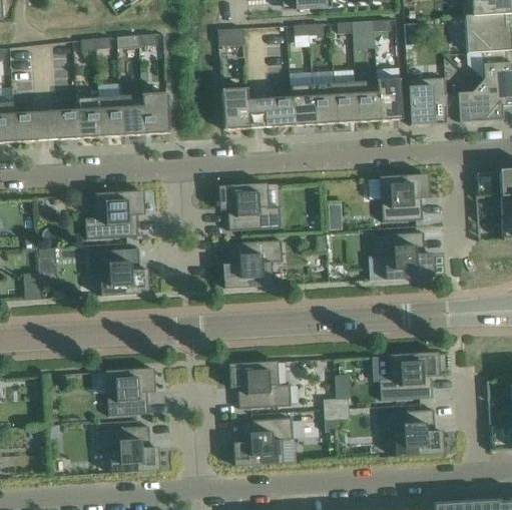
[(289,0),(290,9),(332,6),(331,0),(289,0)]
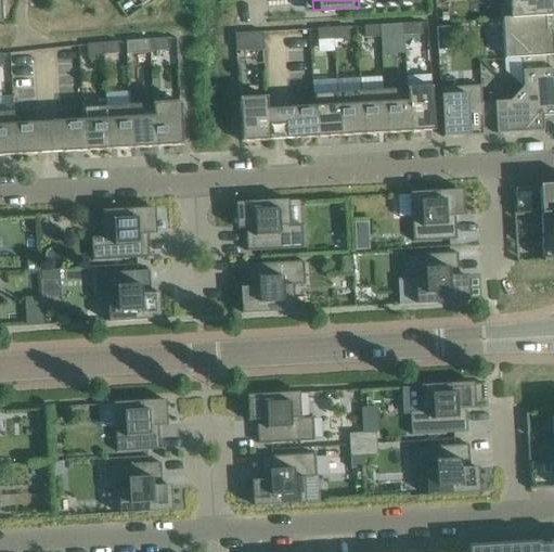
[(502,0),(503,17),(546,15),(553,14),(552,9),(551,3),(553,3),(552,2),(552,0),(502,0)]
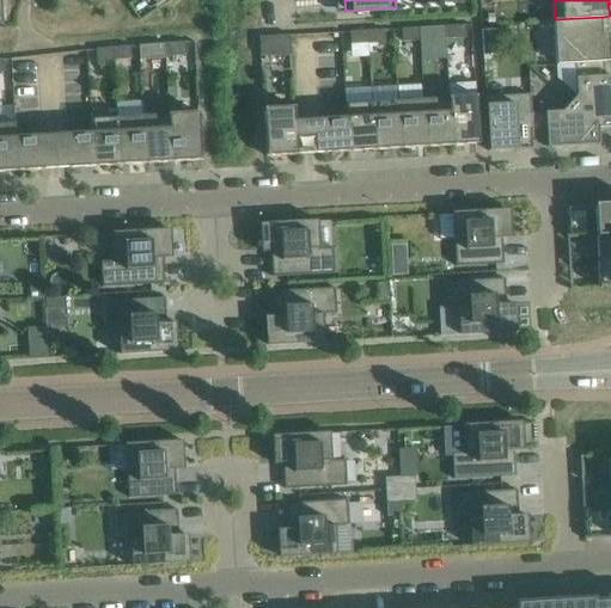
[(604,30),(603,17),(555,19),(558,62),(576,61),(605,59),(610,59),(610,30),(604,30)]
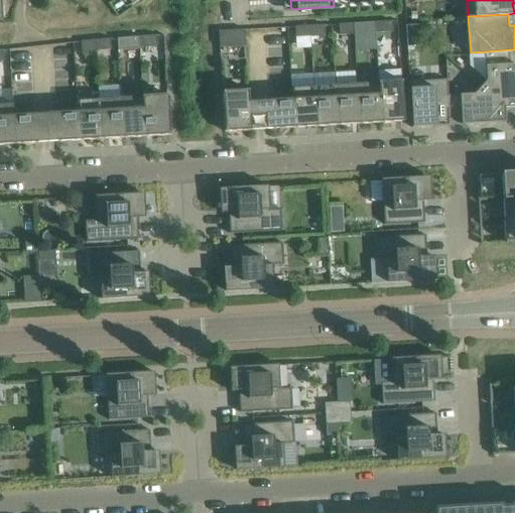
[(393,29),(393,18),(377,19),(377,30),(393,29)]
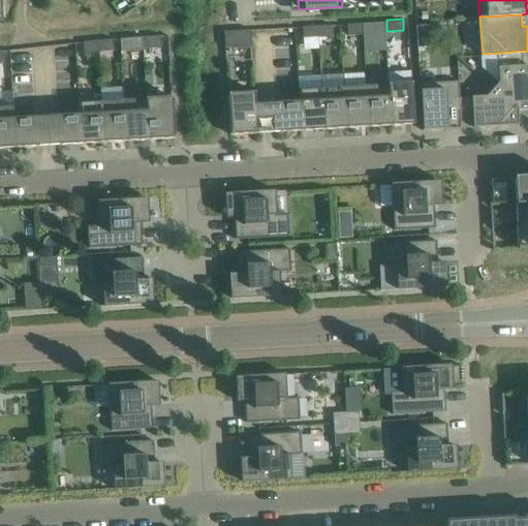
[(378,21),(363,22),(364,32),(378,31),(378,21)]
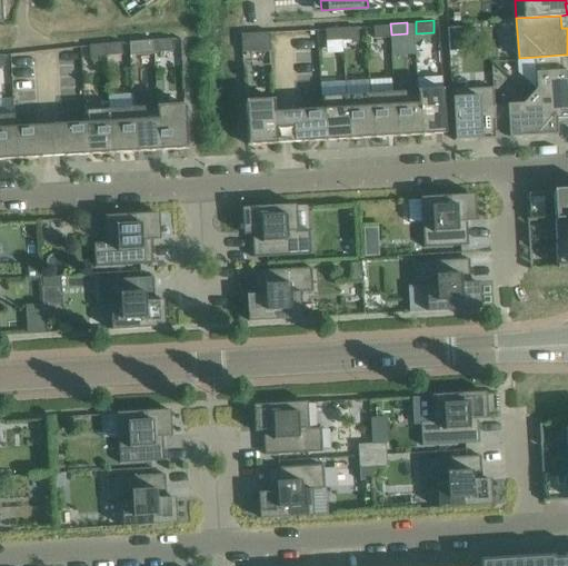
[(375,23),(376,36),(391,35),(390,23),(375,23)]
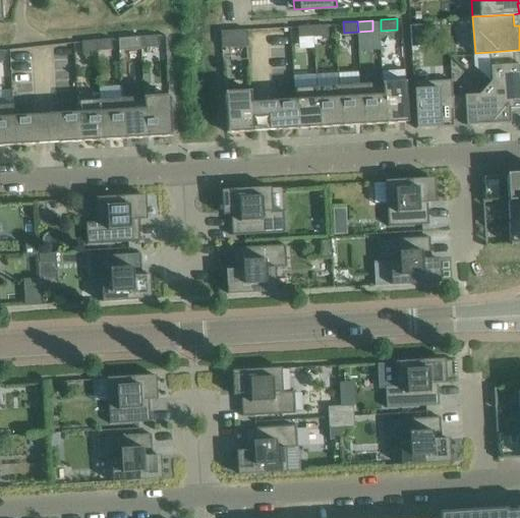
[(329,22),(313,23),(314,35),(329,34),(329,22)]
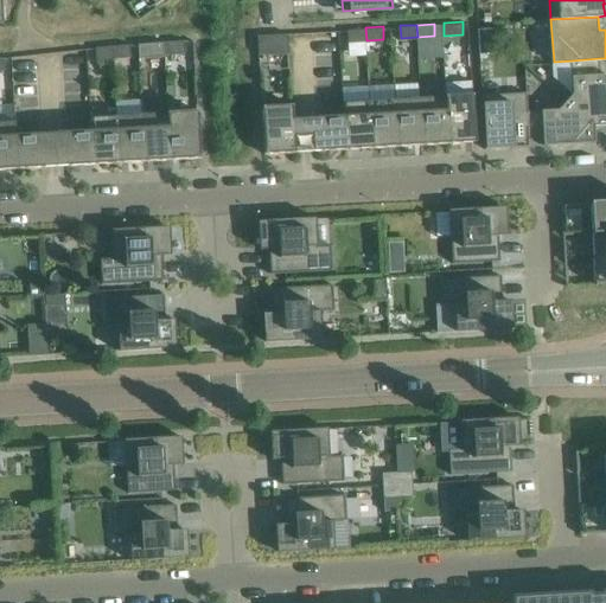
[(496,26),(479,27),(479,37),(497,37),(496,26)]
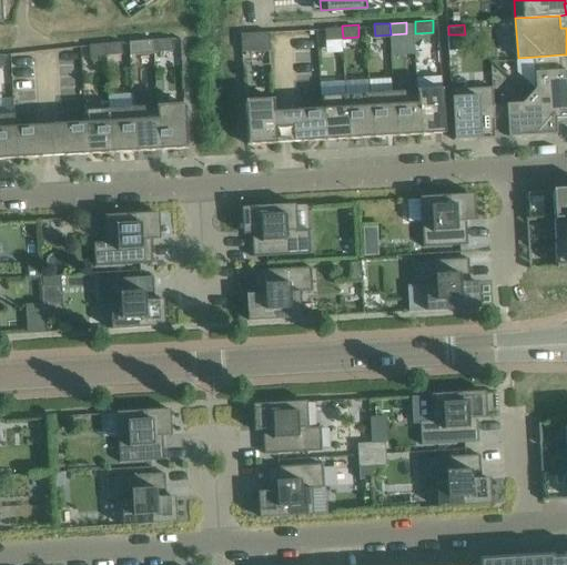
[(326,27),(327,39),(343,38),(342,26),(326,27)]
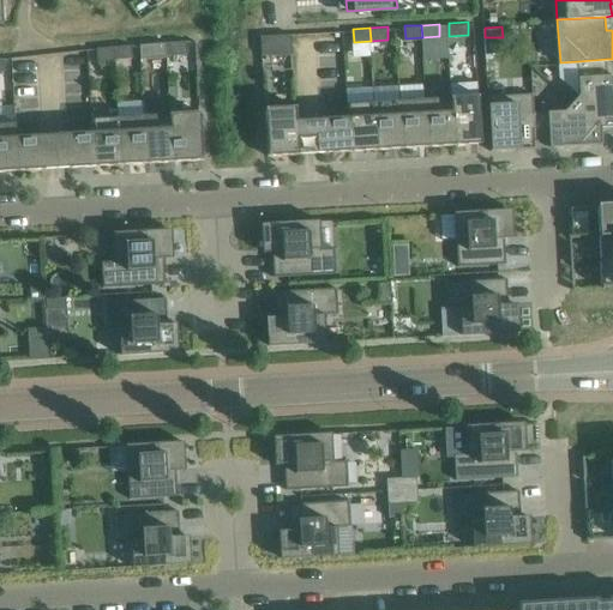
[(343,31),(326,31),(326,53),(344,52),(343,31)]
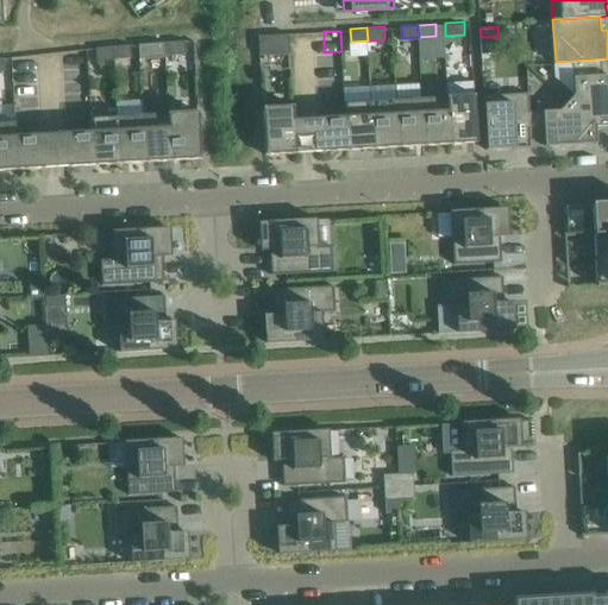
[(290,51),(289,32),(259,33),(261,52),(290,51)]
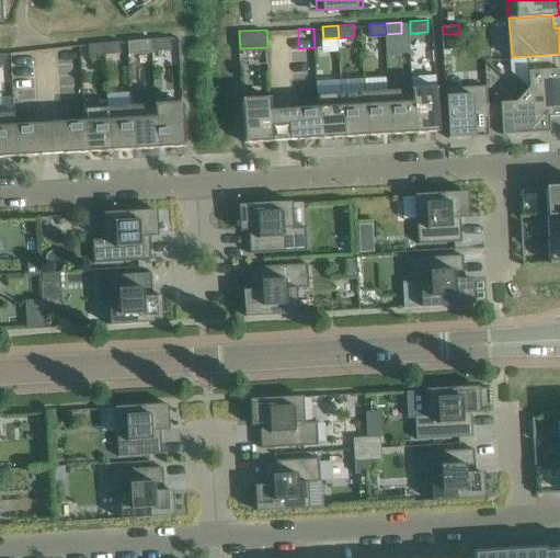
[(459,34),(443,34),(444,48),(460,47),(459,34)]
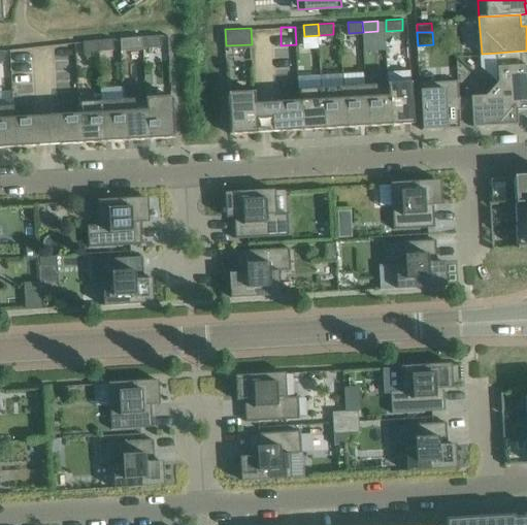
[(161,33),(143,35),(143,45),(162,44),(161,33)]
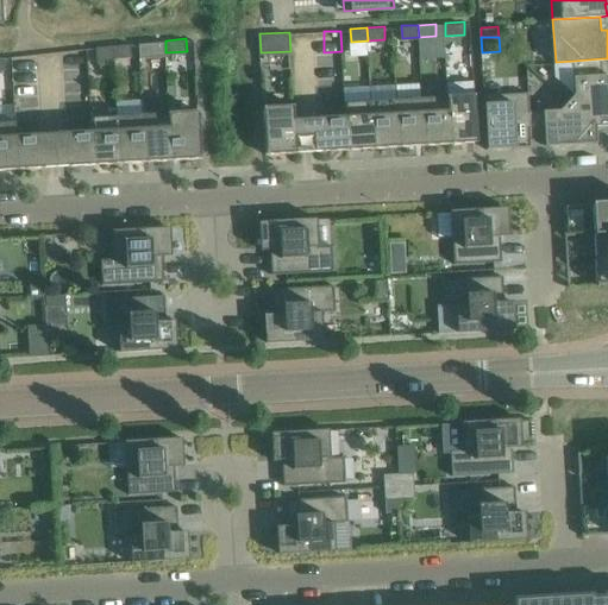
[(148,42),(149,54),(165,52),(165,41),(148,42)]
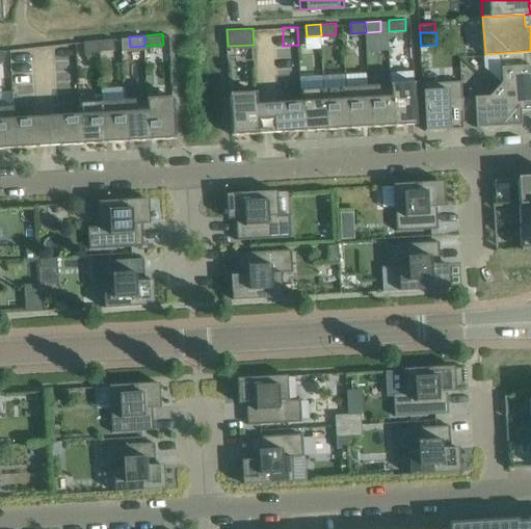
[(114,37),(100,38),(101,50),(115,49),(114,37)]
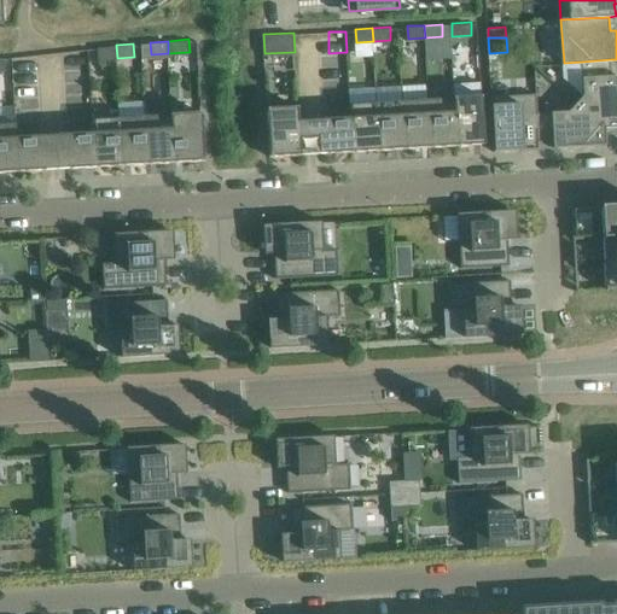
[(98,47),(99,59),(117,58),(116,45),(98,47)]
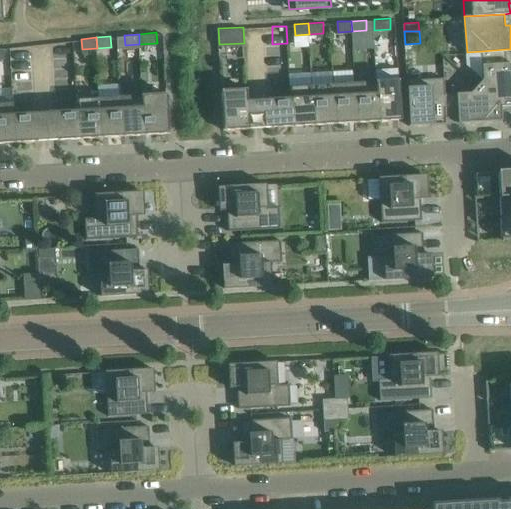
[(483,77),(477,84),(501,105),(510,104),(510,60),(507,61),(506,49),(482,51),(483,77)]
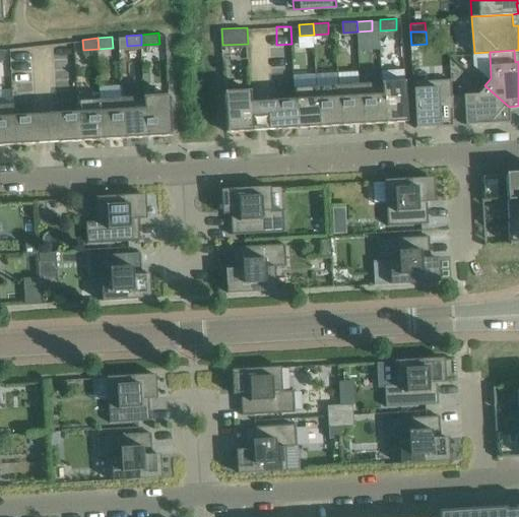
[(451,103),(452,93),(452,77),(413,80),(415,126),(420,126),(420,125),(426,125),(426,126),(427,126),(436,125),(441,125),(440,103),(451,103)]
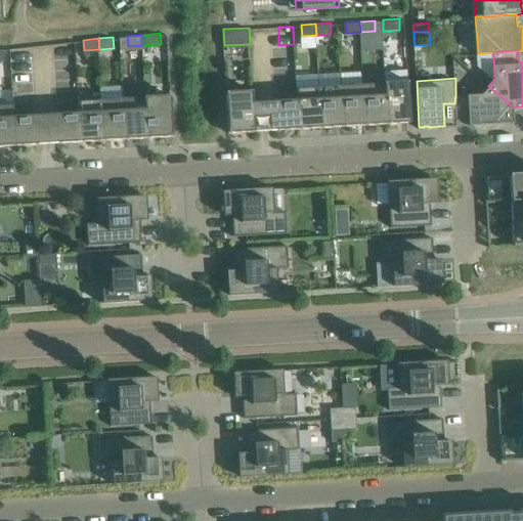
[(386,81),(388,122),(410,121),(408,80),(386,81)]
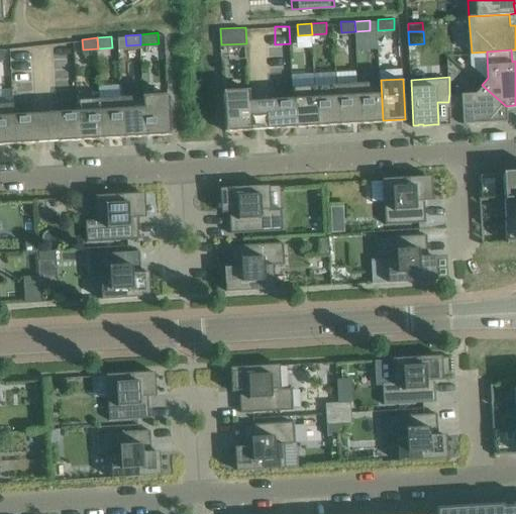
[(383,120),(381,80),(358,81),(360,122),(383,120)]
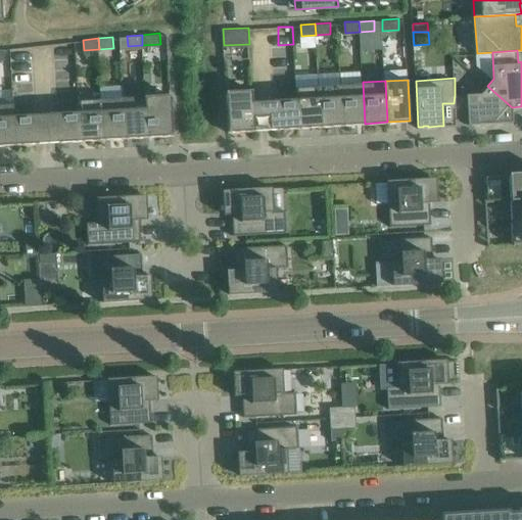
[(363,82),(340,84),(343,125),(365,124),(363,82)]
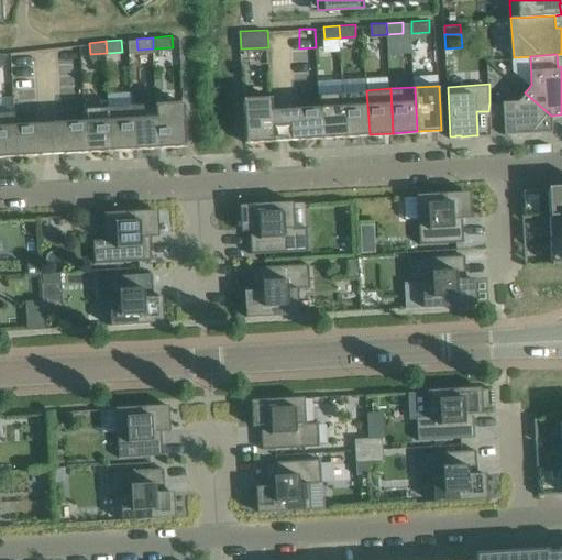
[(370,134),(366,90),(342,91),(345,135),(370,134)]
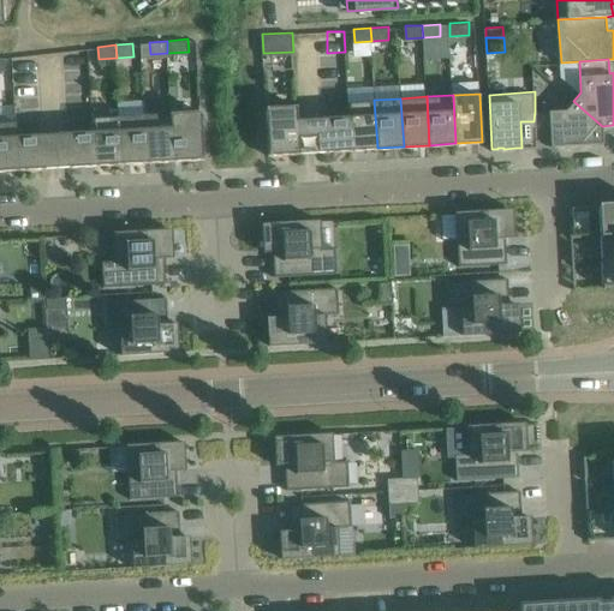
[(377,148),(374,100),(349,101),(349,115),(351,149),(377,148)]
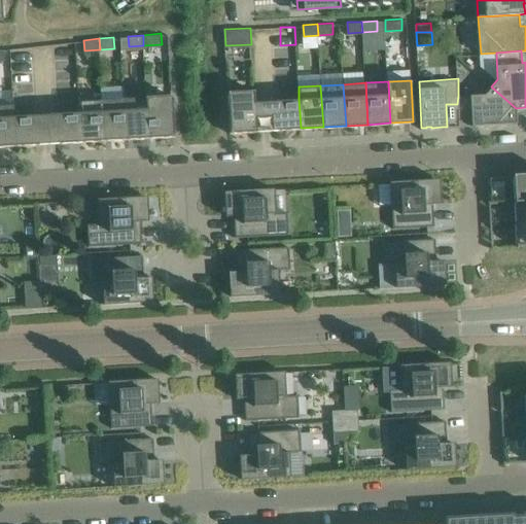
[(485,93),(458,95),(457,104),(458,119),(471,119),(471,125),(517,123),(516,108),(491,86),(485,93)]
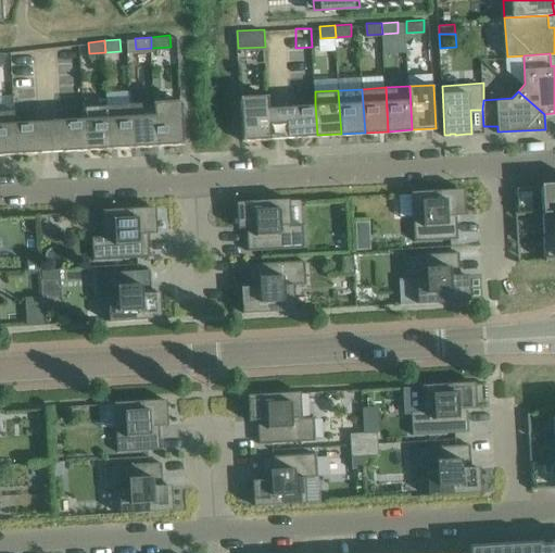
[(154,92),(133,93),(136,146),(160,145),(158,101),(154,101),(154,92)]
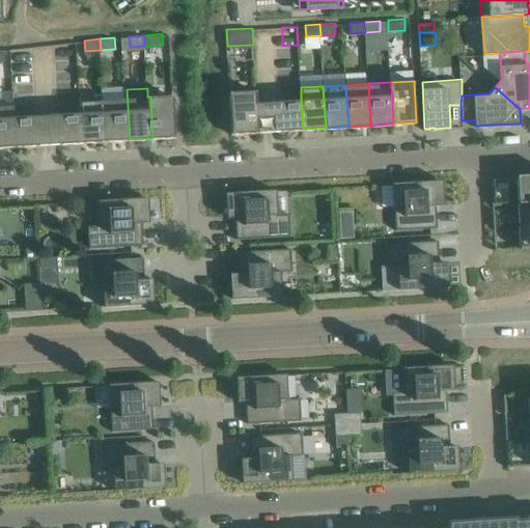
[(130,139),(127,89),(124,89),(126,98),(104,99),(106,141),(130,139)]
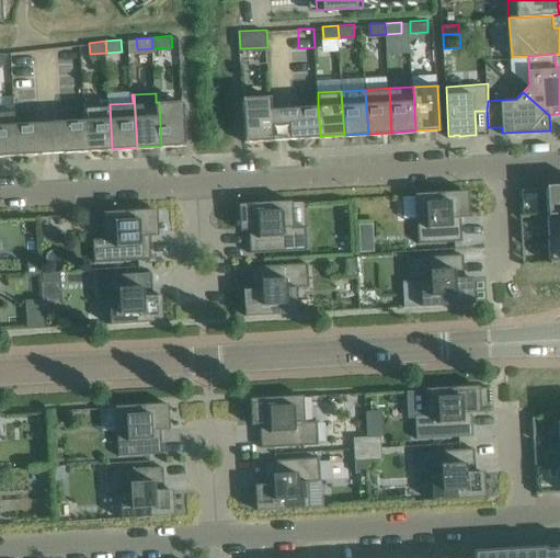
[(275,109),(275,107),(272,107),(271,95),(242,97),(246,140),(277,139),(277,137),(274,138),(273,124),(272,110),(275,109)]
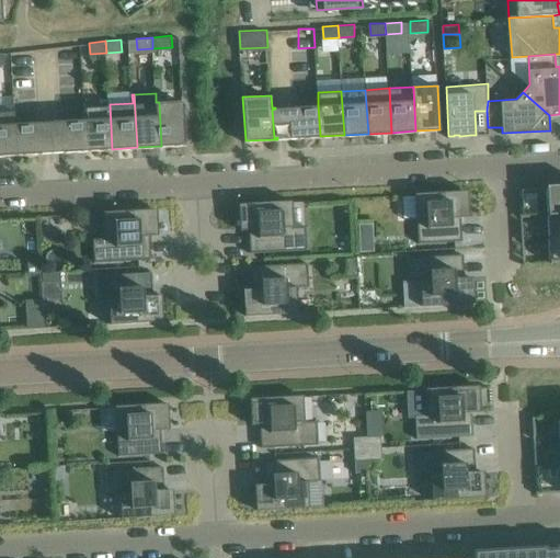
[(183,100),(159,102),(161,146),(185,145),(183,100)]
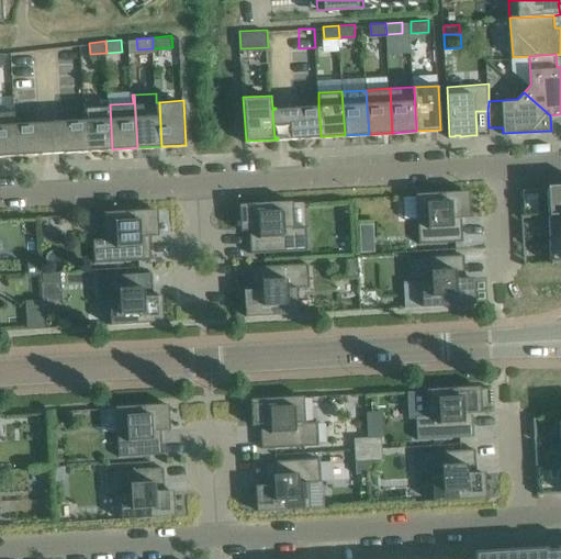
[(112,149),(110,104),(85,107),(86,119),(88,151),(112,149)]
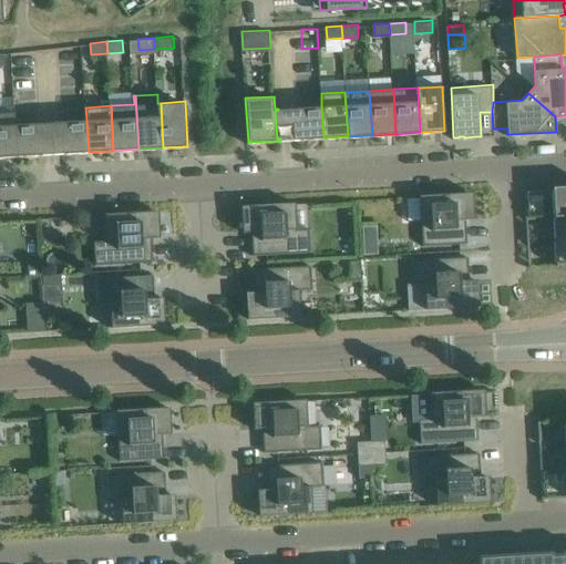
[(321,106),(297,108),(299,140),(323,137),(321,106)]
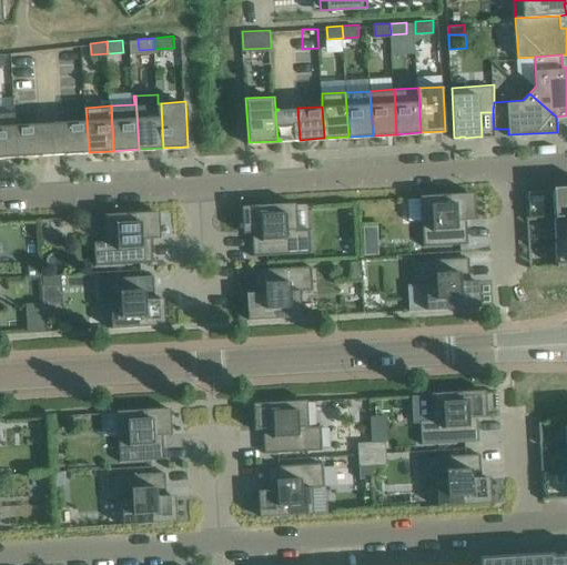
[(300,140),(297,108),(286,109),(279,109),(279,110),(275,111),(276,125),(277,140),(281,139),(281,141),(287,140),(293,140),(300,140)]
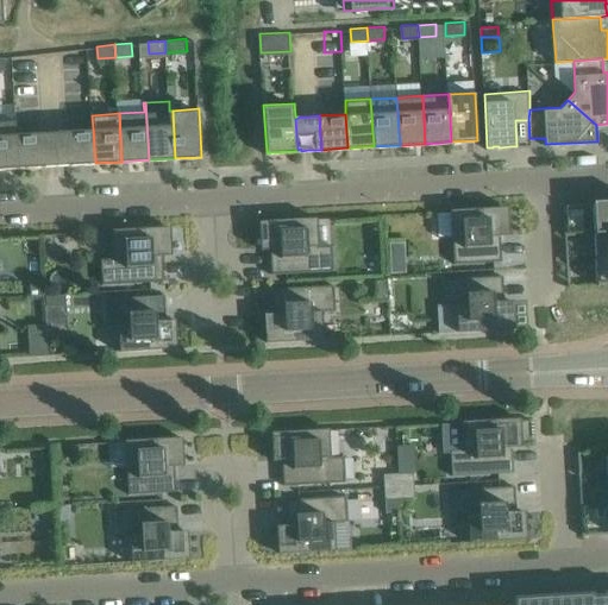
[(0,120),(0,168),(19,168),(17,133),(17,119),(0,120)]
